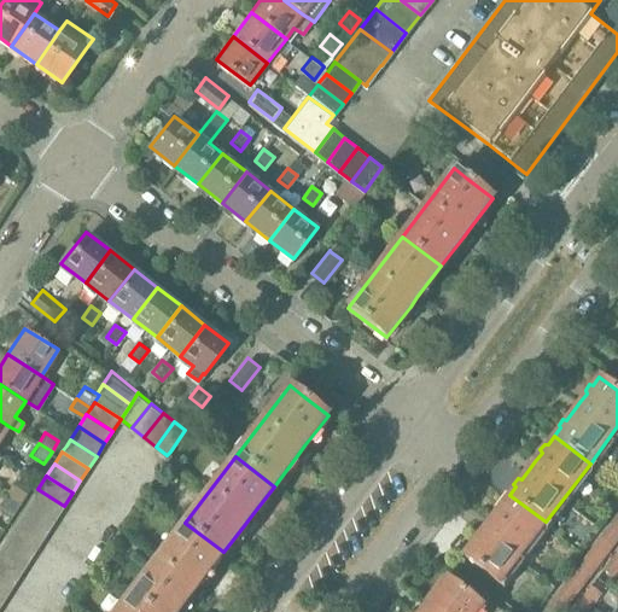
[(12,483),(5,493),(19,502),(27,491),(12,483)]
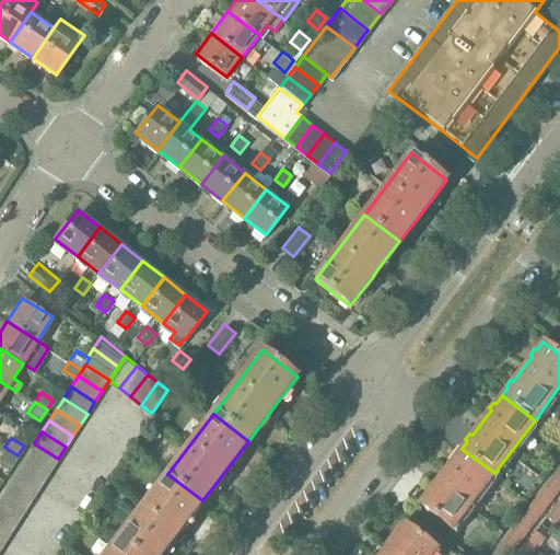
[(34,443),(27,454),(50,470),(58,459),(34,443)]
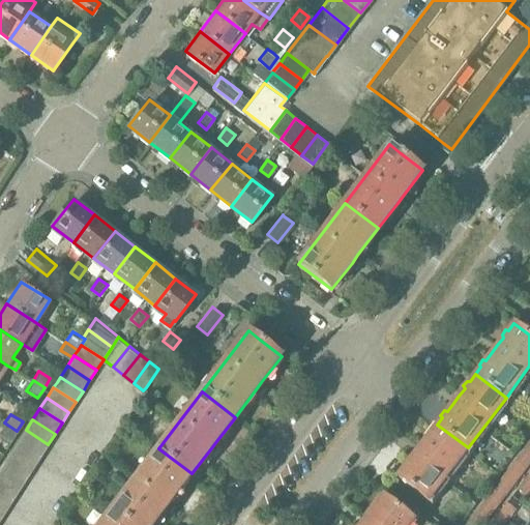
[(4,423),(0,430),(0,434),(10,440),(17,431),(4,423)]
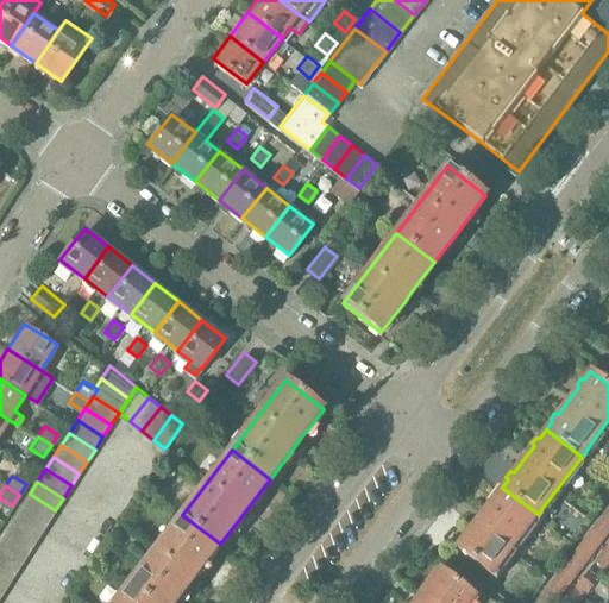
[(464,538),(457,546),(493,573),(538,514),(502,488),(496,496),(493,495),(488,501),(489,504),(483,513),(477,521),(470,531),(465,529),(462,535),(464,538)]
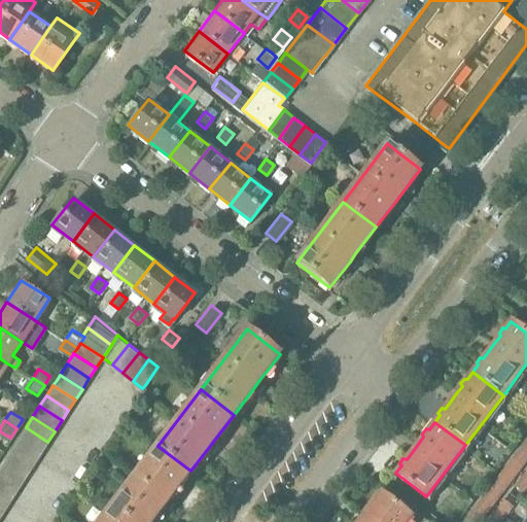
[(26,427),(19,438),(41,452),(47,442),(26,427)]
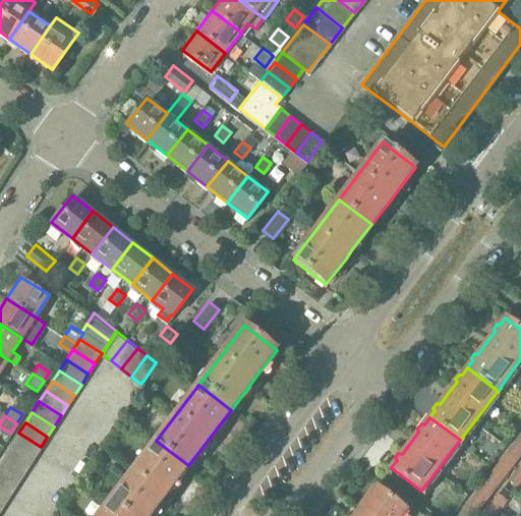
[(18,433),(11,443),(34,457),(41,447),(18,433)]
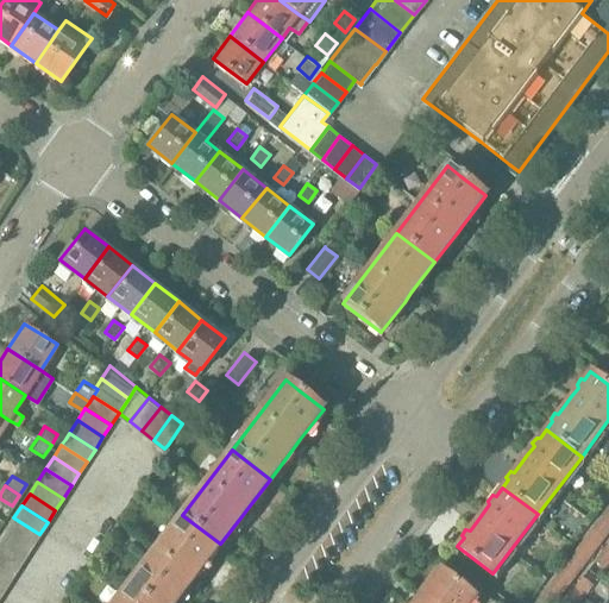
[(608,508),(606,506),(598,515),(608,523),(608,508)]
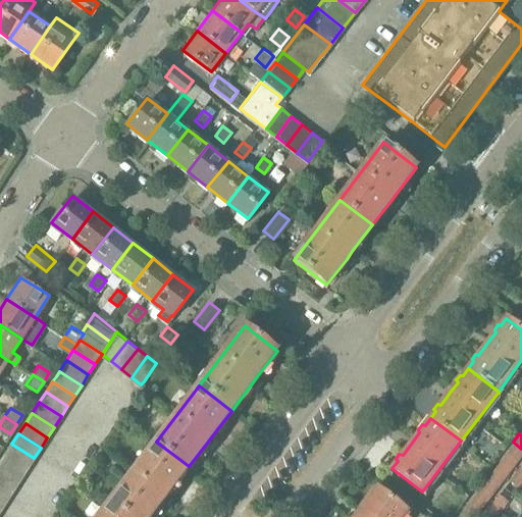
[(156,442),(111,502),(131,516),(150,516),(163,501),(168,494),(189,466),(156,442)]
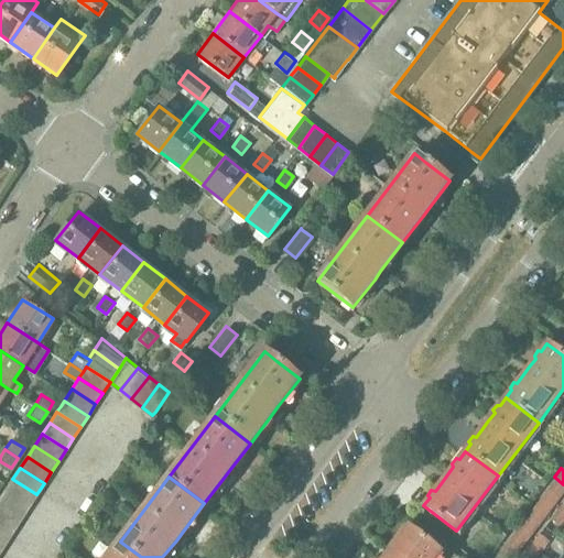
[(563,484),(554,477),(548,487),(557,494),(563,485),(563,484)]
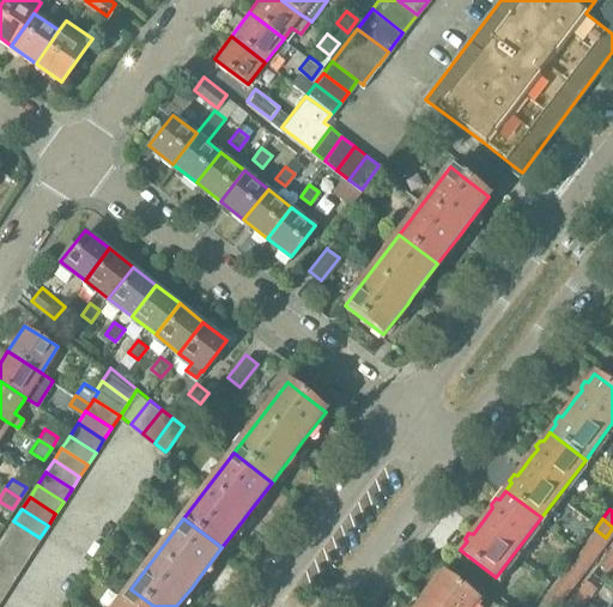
[(13,521),(6,534),(31,551),(40,538),(13,521)]
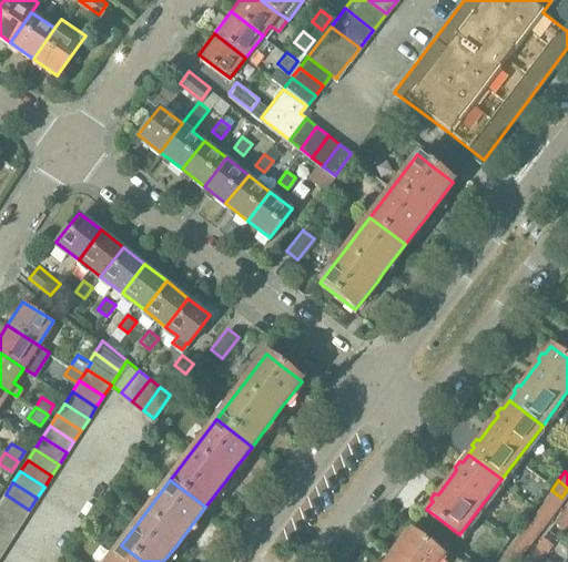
[(551,490),(545,499),(555,507),(561,498),(551,490)]
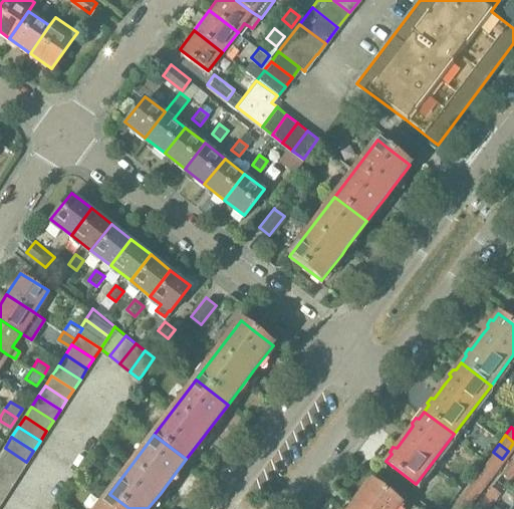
[(5,448),(0,455),(0,459),(20,472),(26,462),(5,448)]
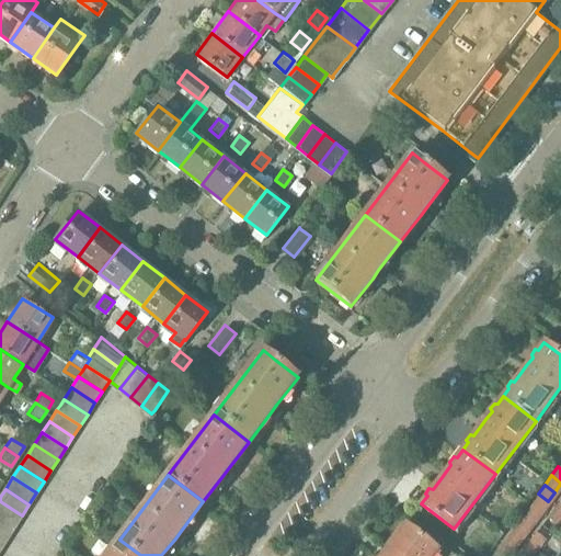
[(538,494),(530,502),(541,510),(548,501),(538,494)]
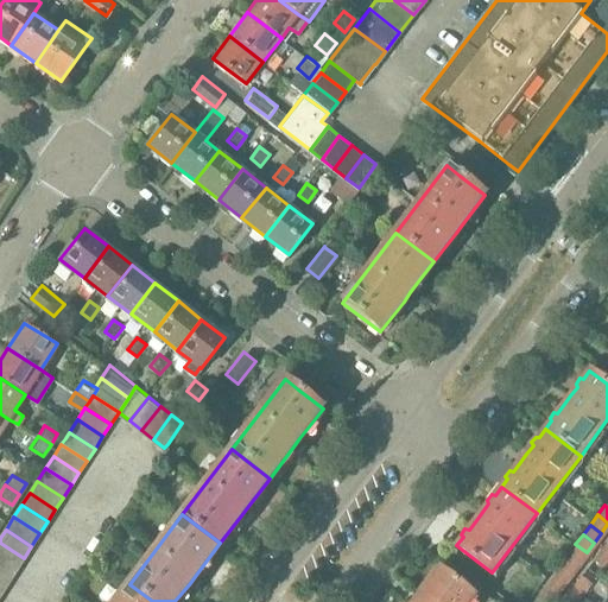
[(0,543),(0,559),(16,570),(24,558),(0,543)]
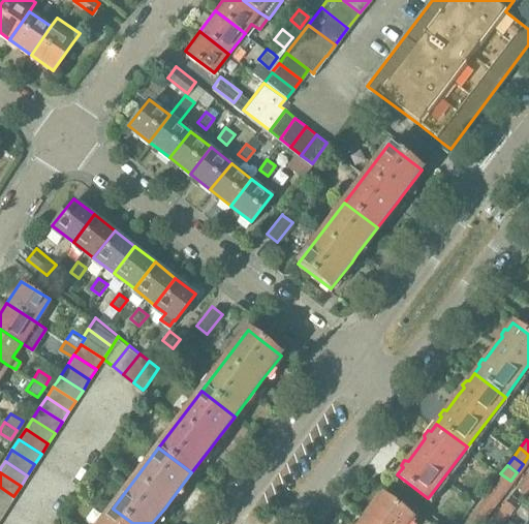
[(500,473),(494,482),(504,490),(510,481),(500,473)]
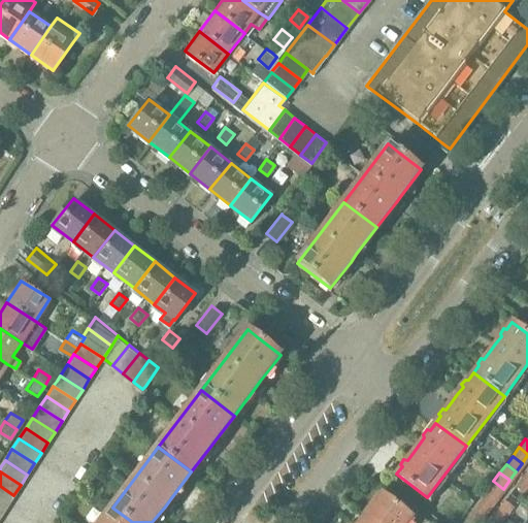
[(527,478),(523,475),(515,486),(525,492),(527,487),(527,478)]
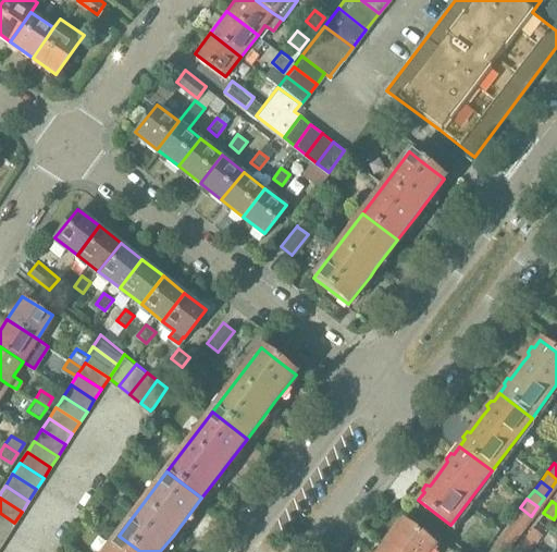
[(520,507),(514,517),(523,525),(531,516),(520,507)]
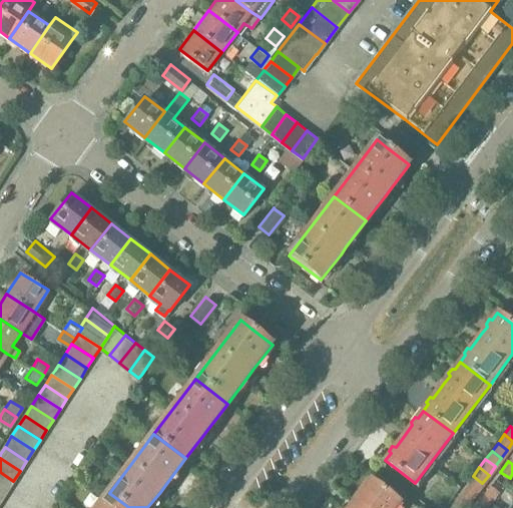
[(0,472),(0,487),(6,491),(13,481),(0,472)]
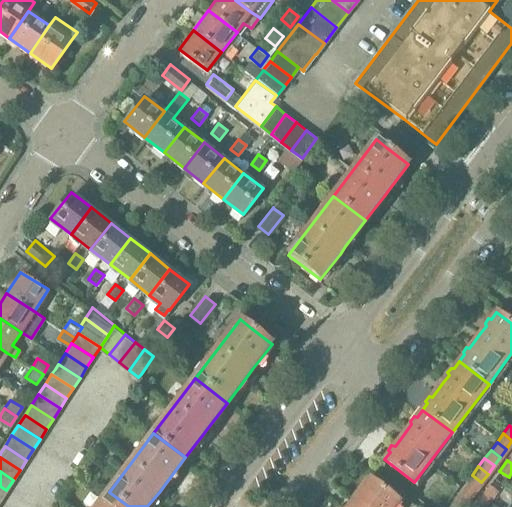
[(472,475),(466,483),(475,490),(481,482),(472,475)]
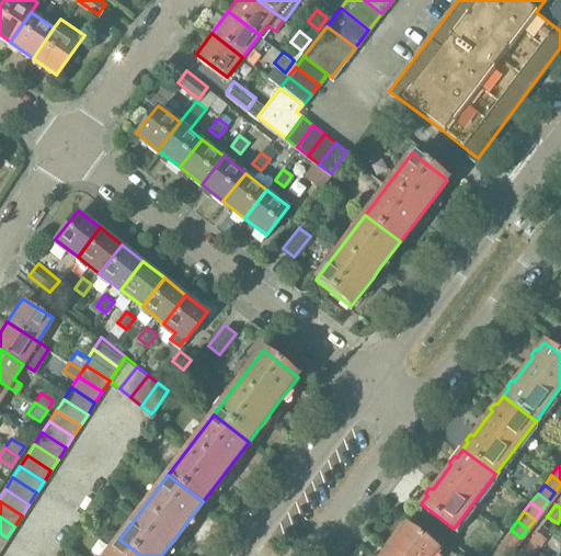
[(433,555),(438,549),(421,536),(405,525),(399,533),(396,533),(392,537),(395,541),(393,541),(388,548),(382,555),(381,555),(433,555)]
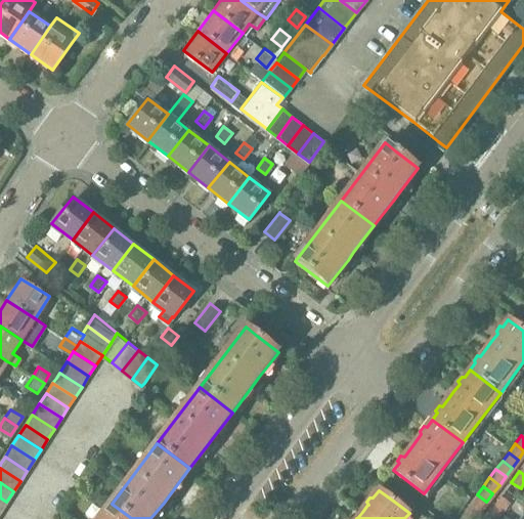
[(477,494),(470,503),(480,510),(486,502),(477,494)]
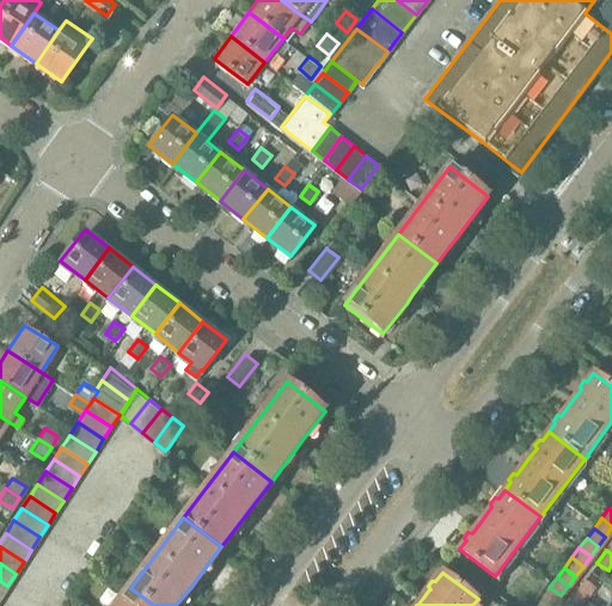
[(586,577),(576,589),(577,591),(587,599),(597,587),(586,577)]
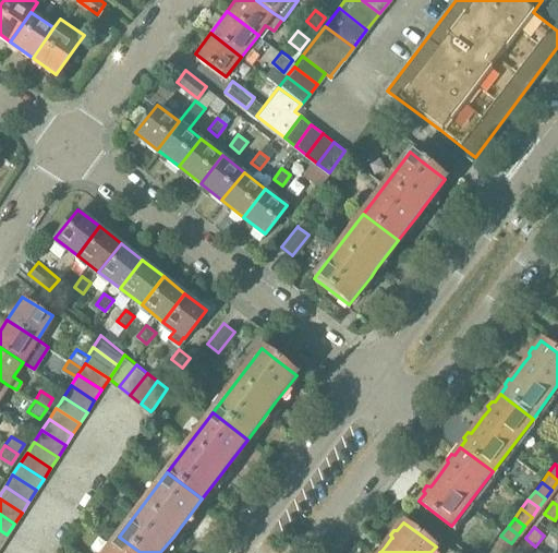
[(500,536),(494,544),(505,552),(511,543),(500,536)]
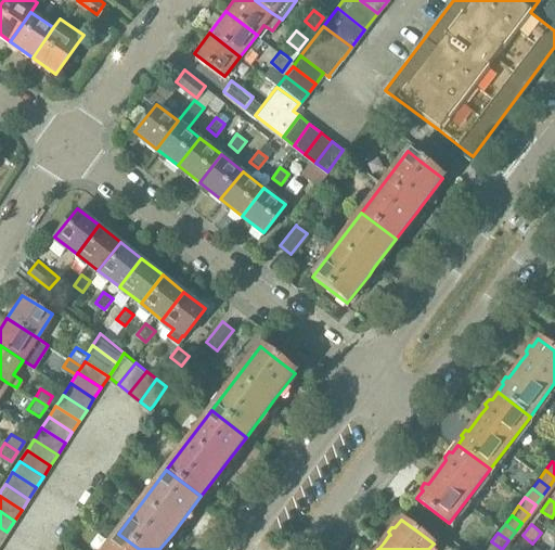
[(139,549),(118,534),(105,549),(139,549)]
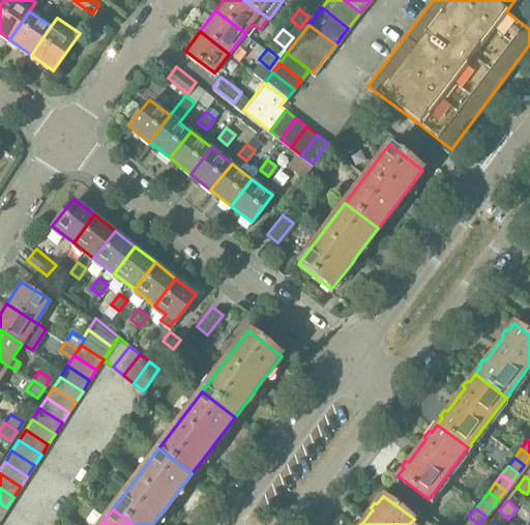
[(499,511),(493,519),(500,524),(503,524),(508,519),(500,512),(499,511)]
